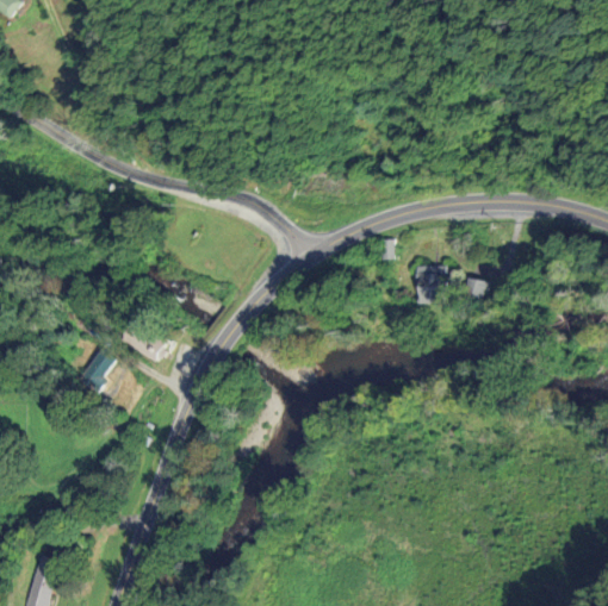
[(0,0),(0,16),(7,23),(22,5),(16,0),(0,0)]
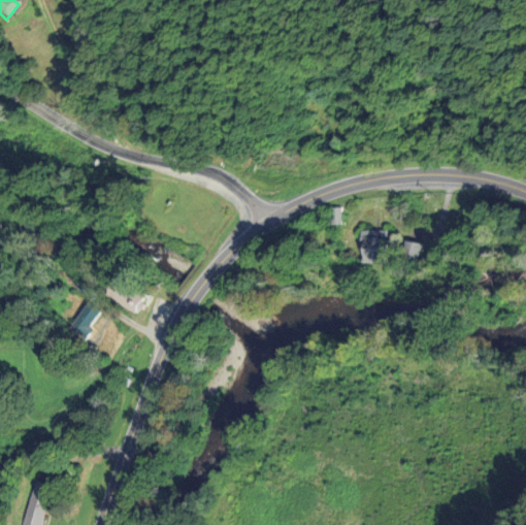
[(361,263),(386,263),(386,230),(361,230),(361,263)]
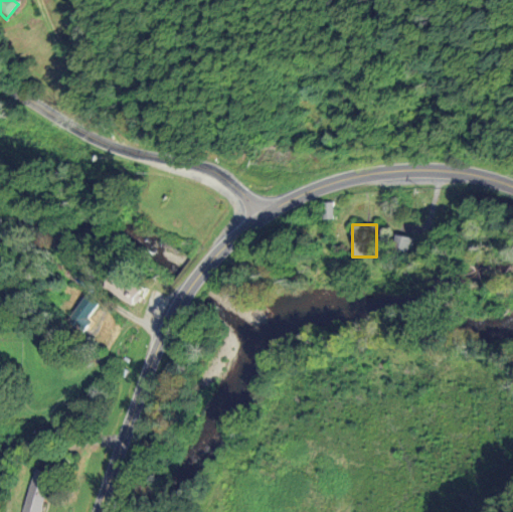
[(409,253),(412,237),(395,233),(392,250),(409,253)]
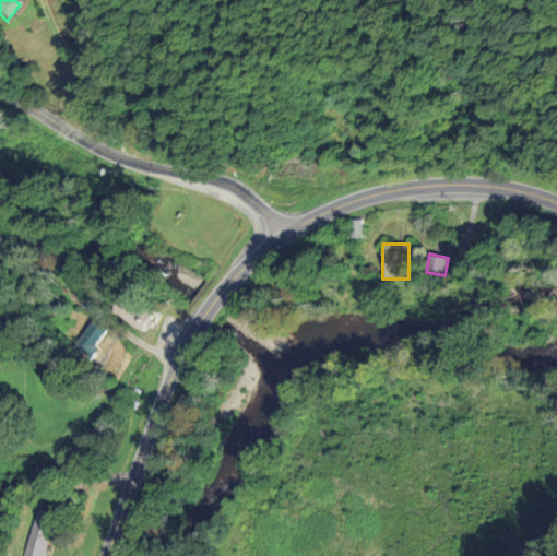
[(142,333),(154,315),(123,295),(111,314),(142,333)]
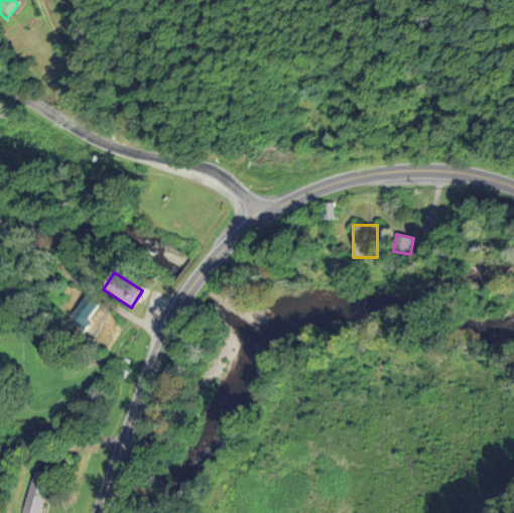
[(101,308),(87,296),(65,322),(79,334),(101,308)]
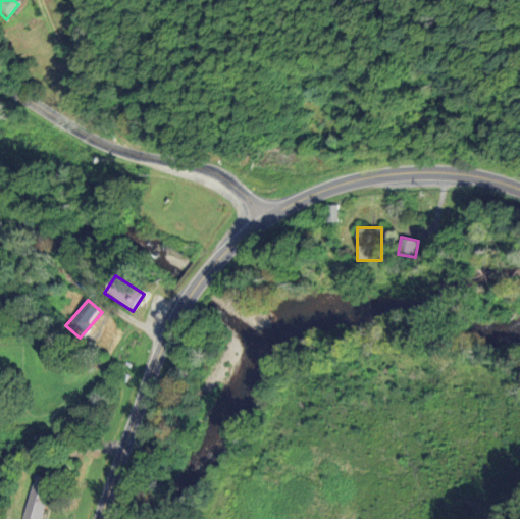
[(19,518),(41,518),(52,480),(32,475),(19,518)]
